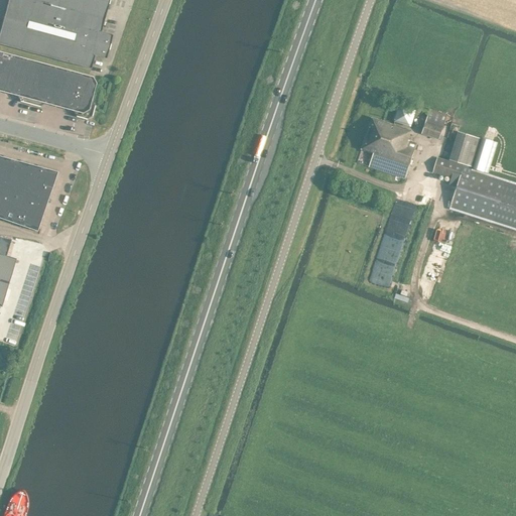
[(0,43),(91,69),(94,55),(106,58),(112,34),(101,31),(104,18),(57,6),(35,0),(8,0),(0,33),(0,43)]
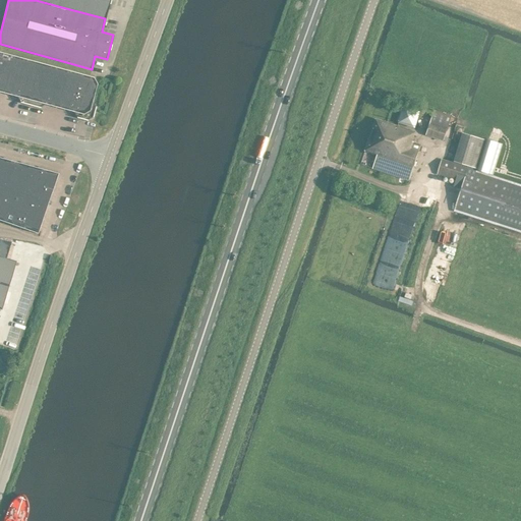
[(59,0),(58,6),(105,18),(110,0),(59,0)]
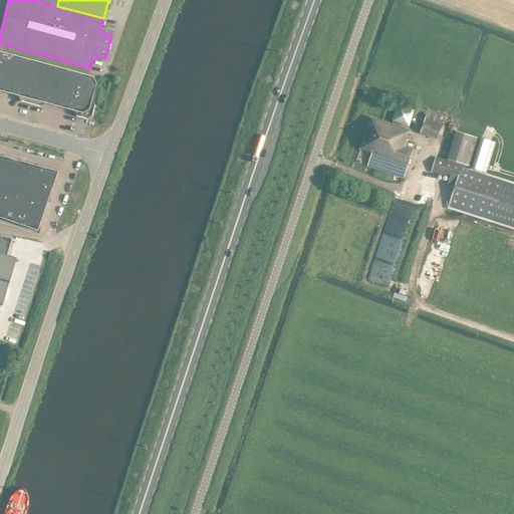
[(0,89),(3,91),(13,54),(0,50),(0,89)]
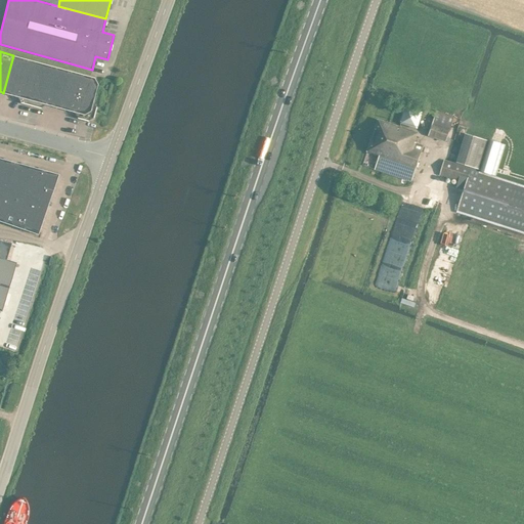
[(3,93),(11,95),(17,96),(20,102),(31,105),(42,63),(13,55),(3,93)]
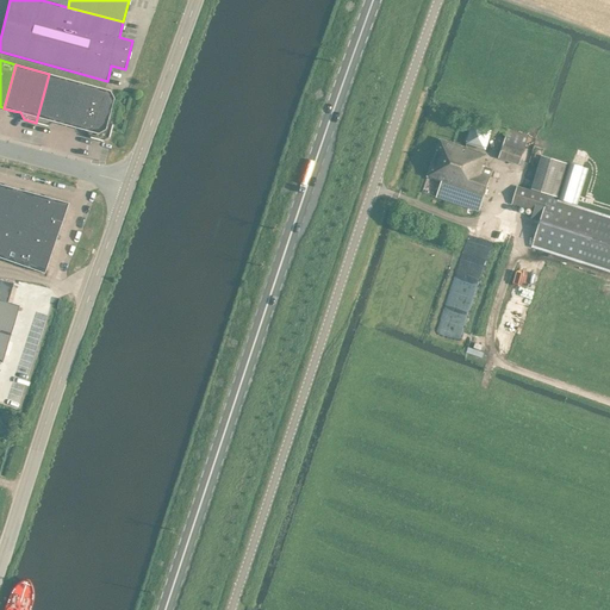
[(54,122),(70,126),(81,82),(49,74),(36,123),(47,125),(54,122)]
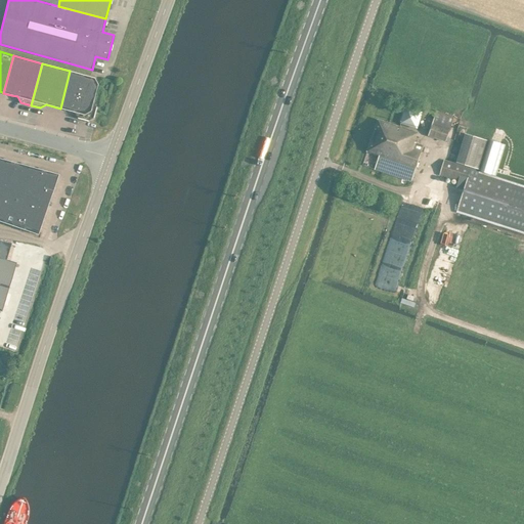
[(94,77),(84,75),(70,71),(60,108),(74,112),(77,118),(88,121),(93,117),(96,106),(93,101),(97,84),(94,77)]
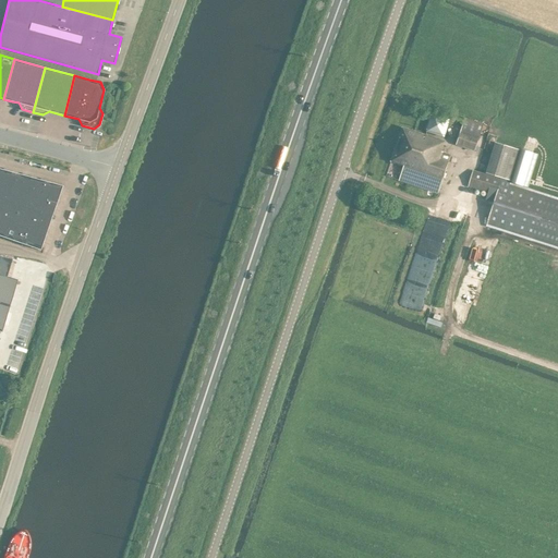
[(457,144),(474,149),(483,123),(465,118),(457,144)]
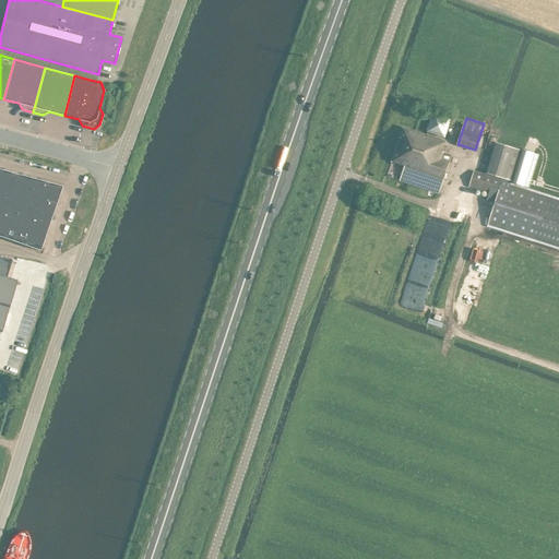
[(400,180),(439,193),(449,162),(451,154),(443,151),(447,141),(402,126),(392,161),(405,166),(400,180)]
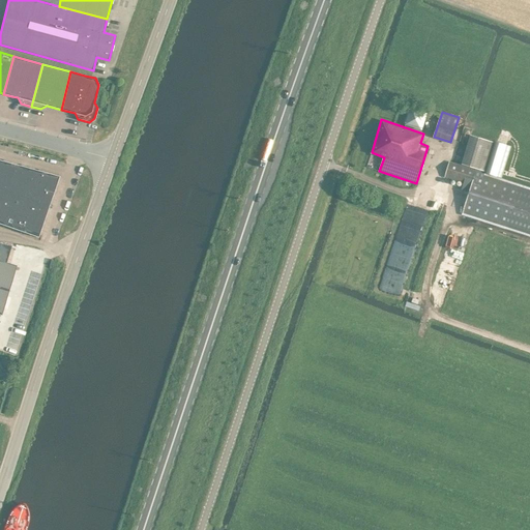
[(462,165),(486,172),(494,143),(470,136),(462,165)]
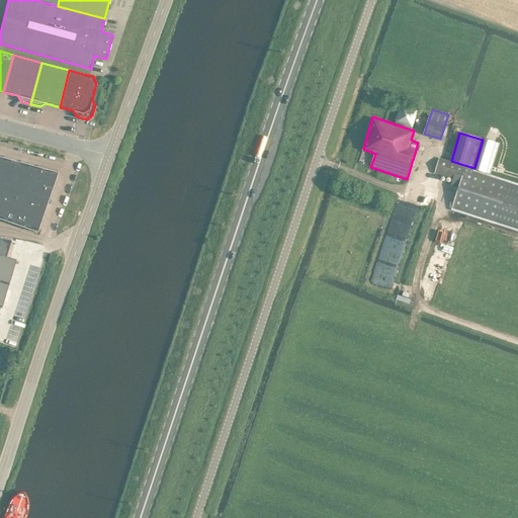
[(0,186),(13,191),(23,162),(6,158),(0,174),(0,186)]
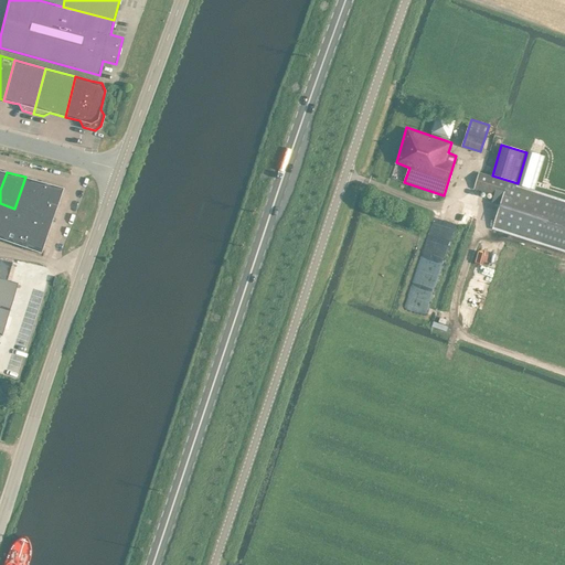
[(502,198),(493,227),(564,248),(564,201),(507,184),(508,182),(479,173),(473,189),(502,198)]
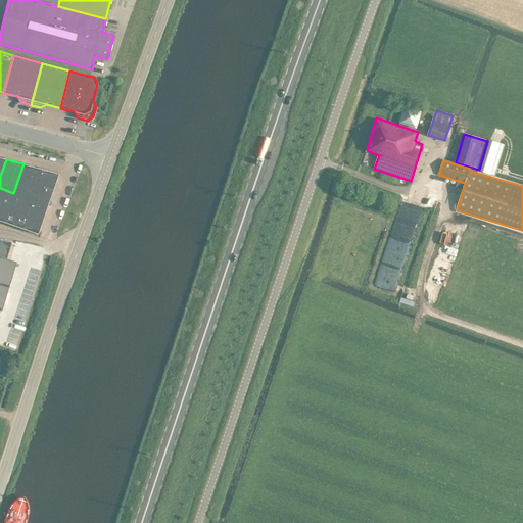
[(41,169),(24,163),(13,193),(31,198),(36,183),(41,169)]
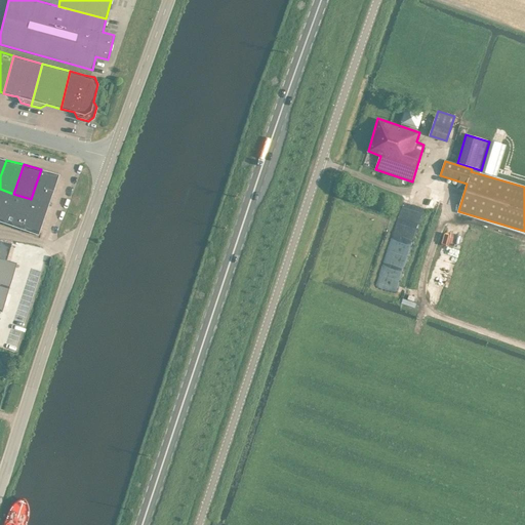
[(36,184),(53,189),(58,174),(41,169),(36,184)]
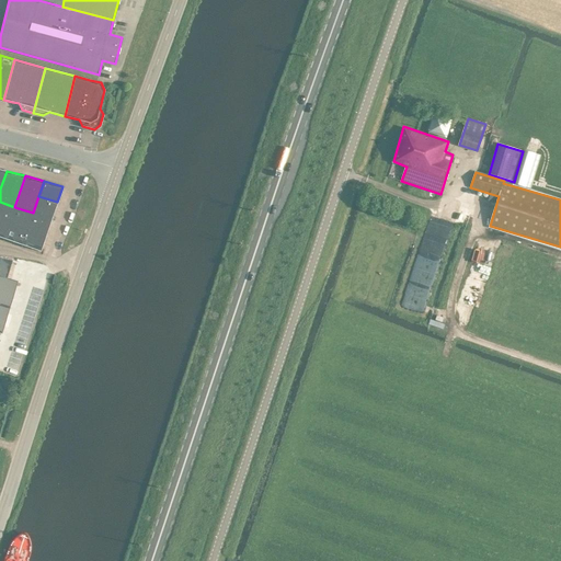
[(38,196),(33,213),(52,218),(57,202),(38,196)]
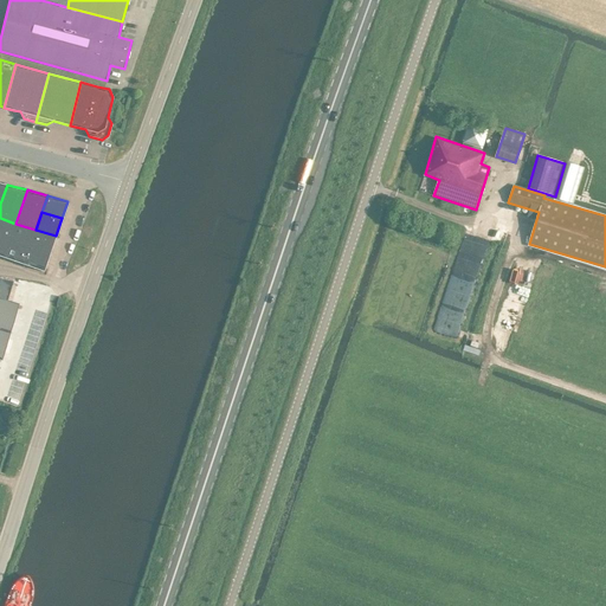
[(0,218),(0,255),(5,257),(15,224),(0,218)]
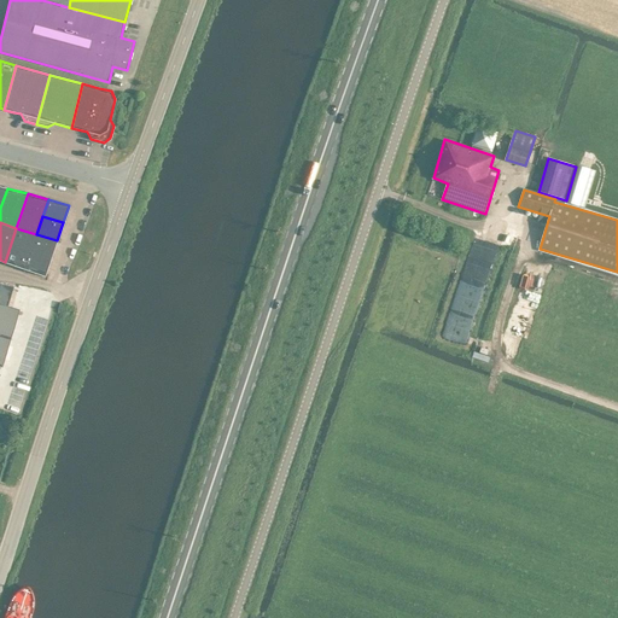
[(16,228),(5,262),(24,269),(30,251),(36,234),(16,228)]
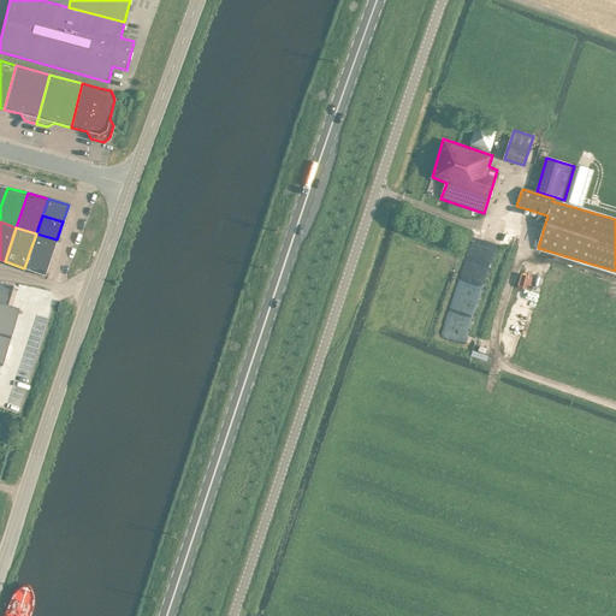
[(30,250),(51,258),(57,240),(36,234),(30,250)]
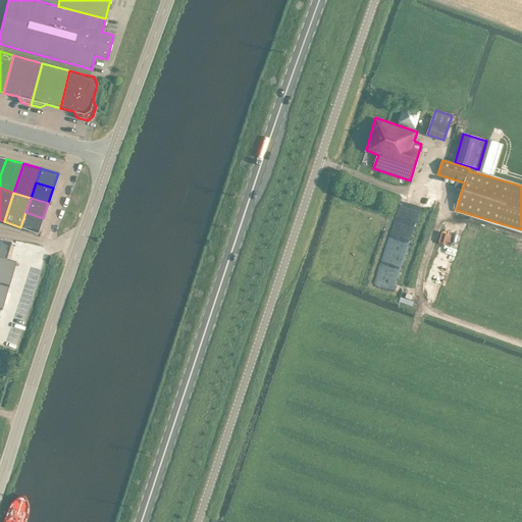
[(20,227),(38,233),(43,218),(25,212),(20,227)]
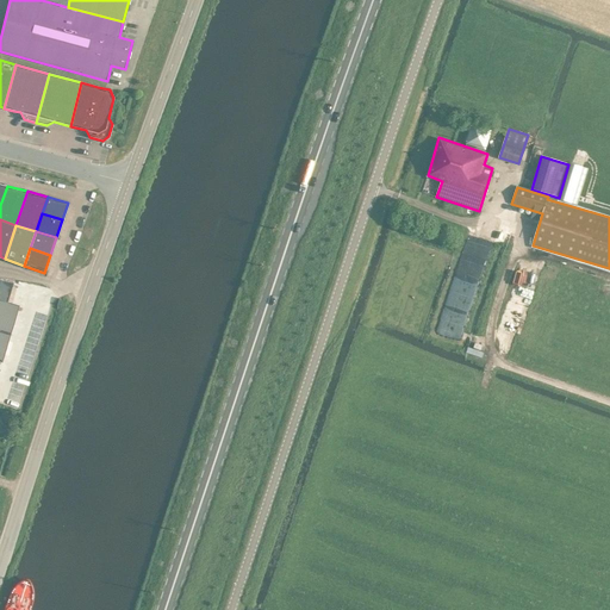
[(0,362),(1,362),(19,306),(6,302),(12,282),(0,279),(0,362)]
